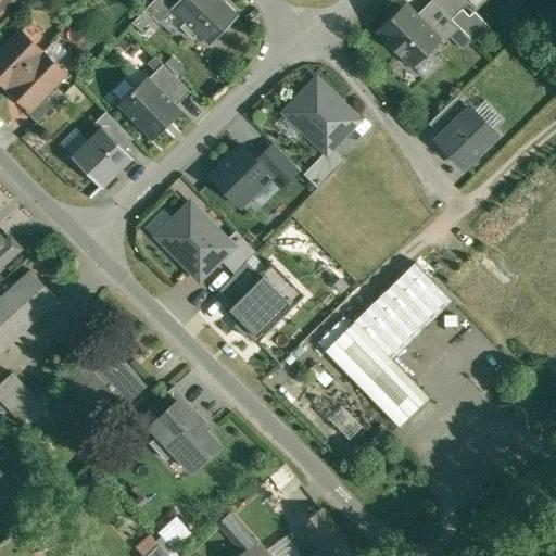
[(0,0),(0,13),(12,0),(0,0)]
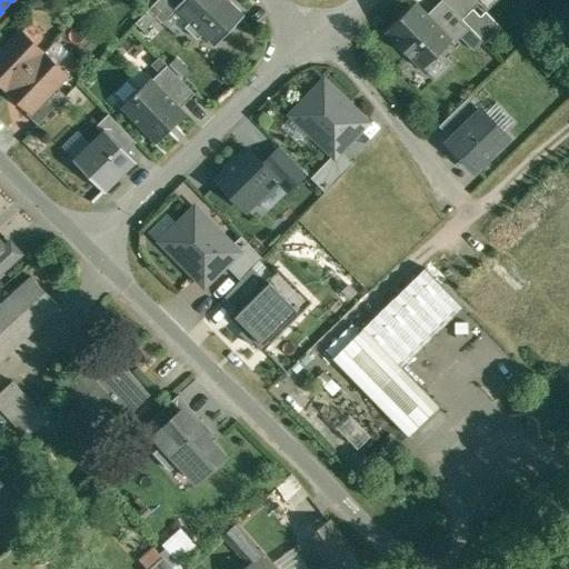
[(162,23),(176,9),(175,8),(182,0),(157,0),(148,10),(162,23)]
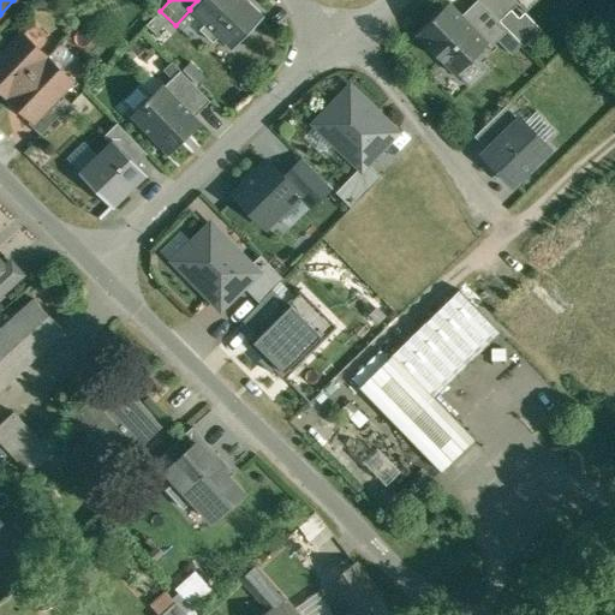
[(197,0),(189,9),(190,10),(233,51),(264,17),(246,0),(197,0)]
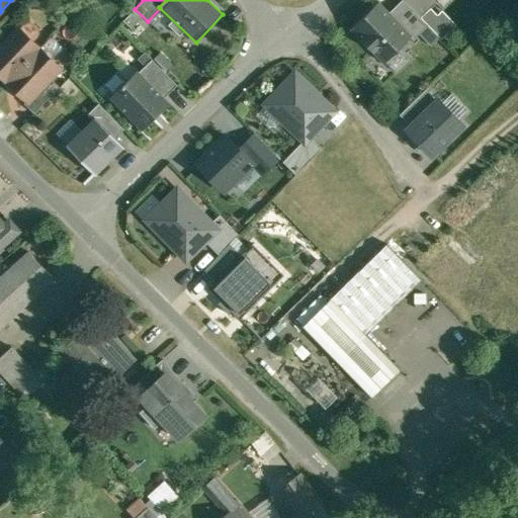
[(403,0),(401,0),(390,12),(412,35),(411,36),(414,40),(428,25),(420,18),(403,0)]
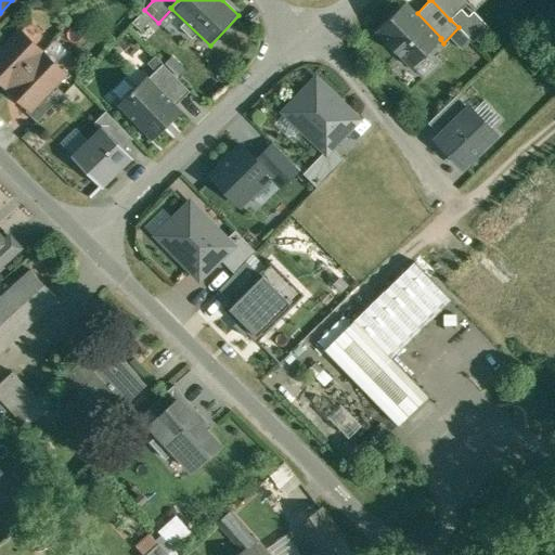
[(431,0),(450,20),(467,3),(464,0),(431,0)]
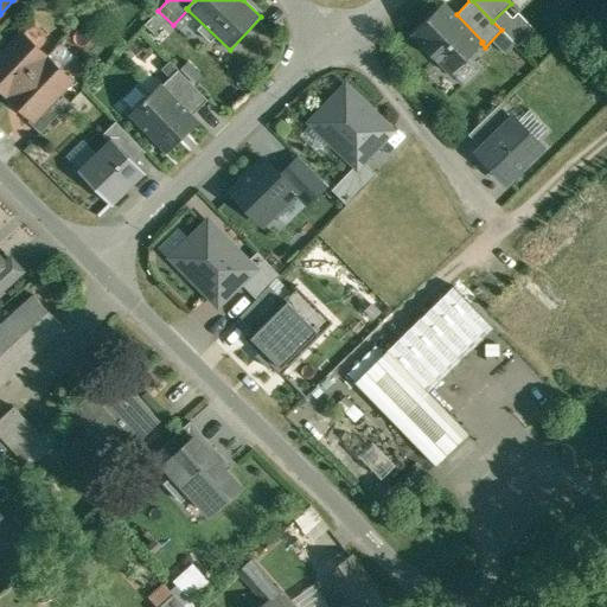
[(443,2),(411,34),(449,74),(481,43),(483,42),(457,14),(443,2)]
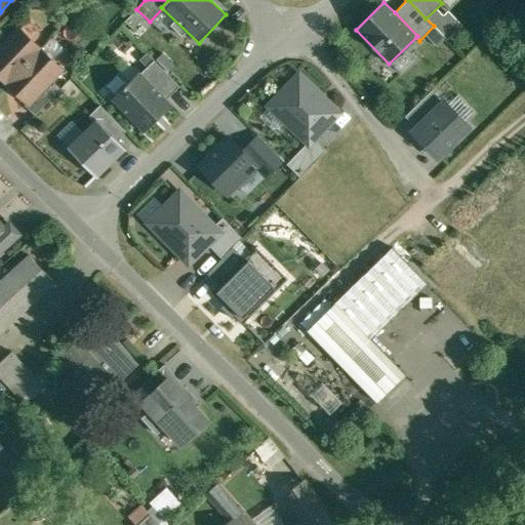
[(4,45),(0,49),(0,75),(8,83),(41,48),(21,29),(4,45)]
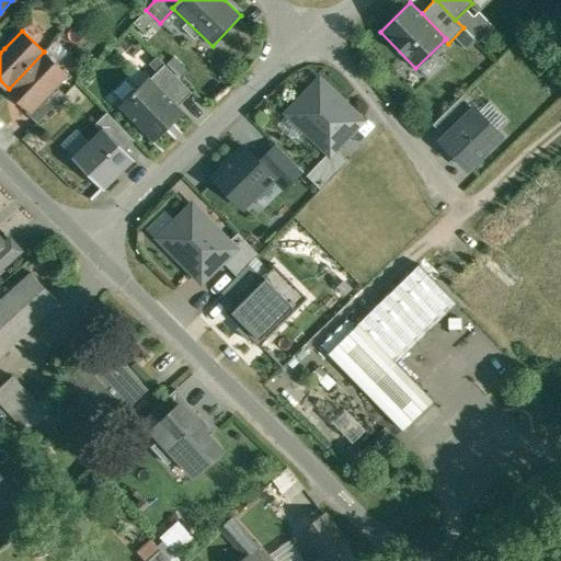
[(44,52),(9,89),(30,110),(31,110),(49,91),(66,73),(44,52)]
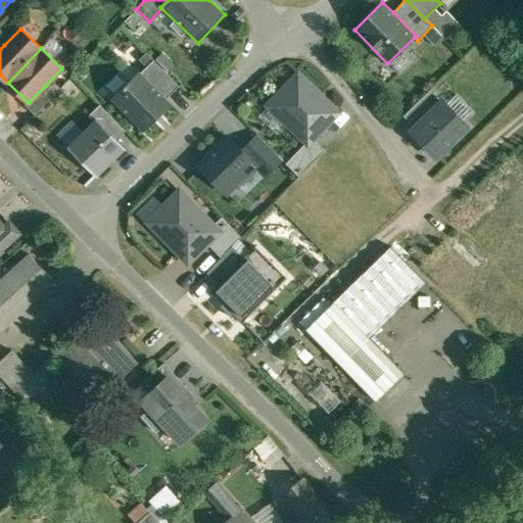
[(153,60),(140,73),(165,99),(179,86),(153,60)]
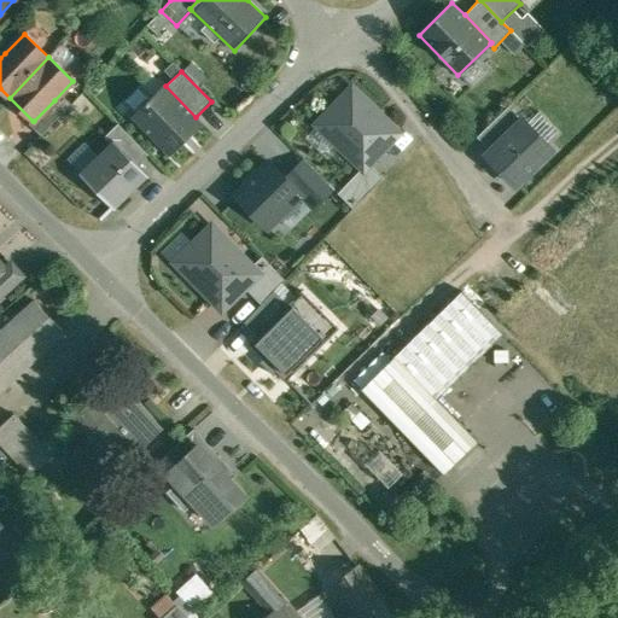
[(355,83),(315,122),(363,169),(369,163),(402,130),(355,83)]
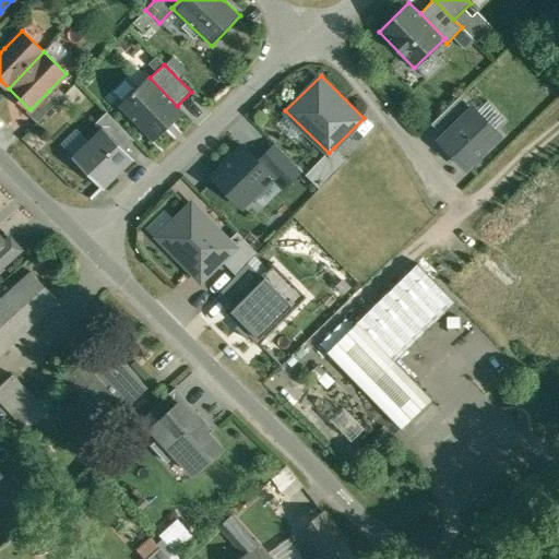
[(149,76),(119,105),(153,141),(182,111),(177,106),(150,78),(149,76)]
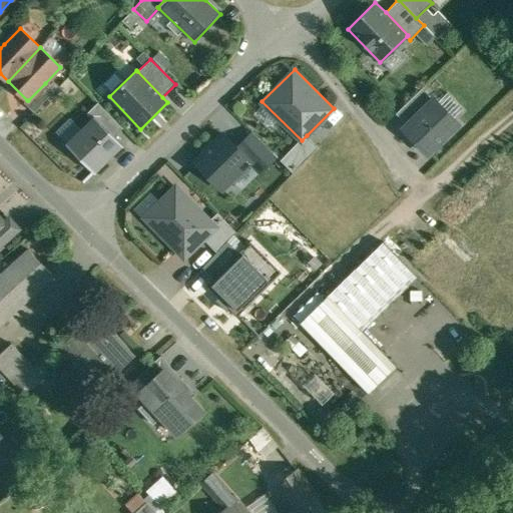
[(45,83),(28,100),(27,100),(25,102),(35,112),(54,92),(45,83)]
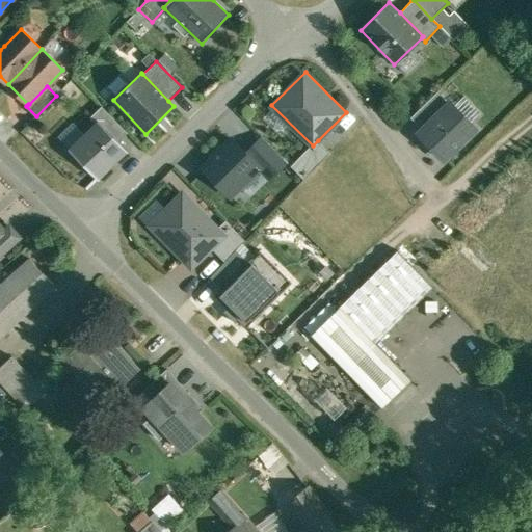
[(439,91),(411,117),(423,130),(450,103),(439,91)]
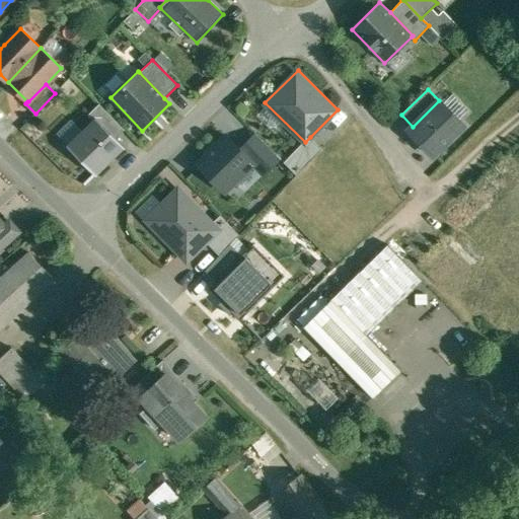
[(413,127),(409,130),(434,156),(465,126),(440,99),(413,127)]
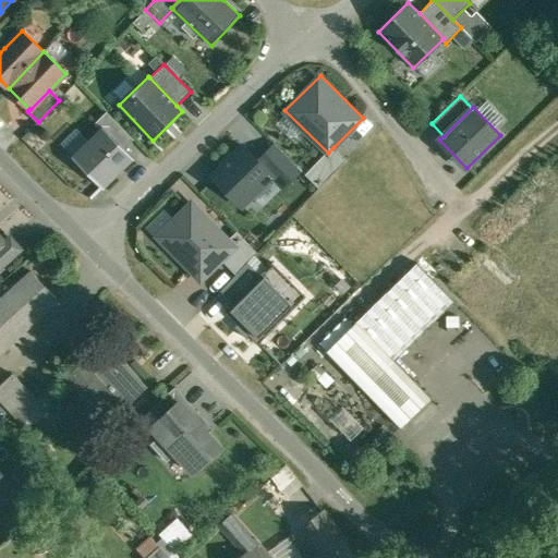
[(95,123),(99,129),(102,126),(124,148),(133,140),(107,112),(95,123)]
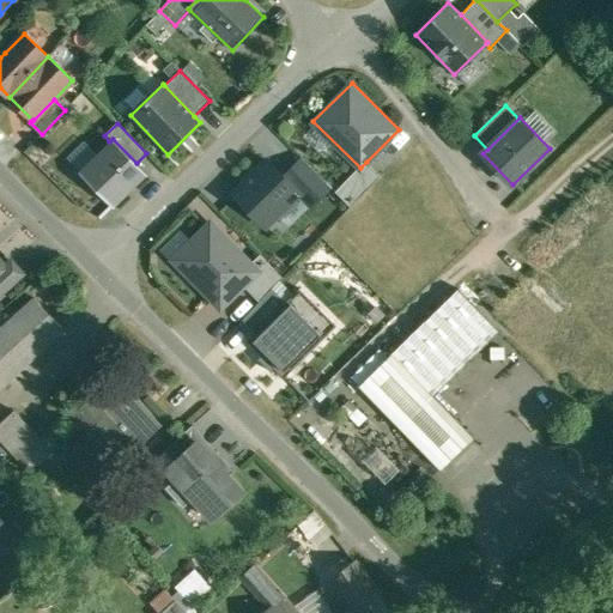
[(109,141),(79,173),(114,207),(147,174),(137,163),(113,139),(109,141)]
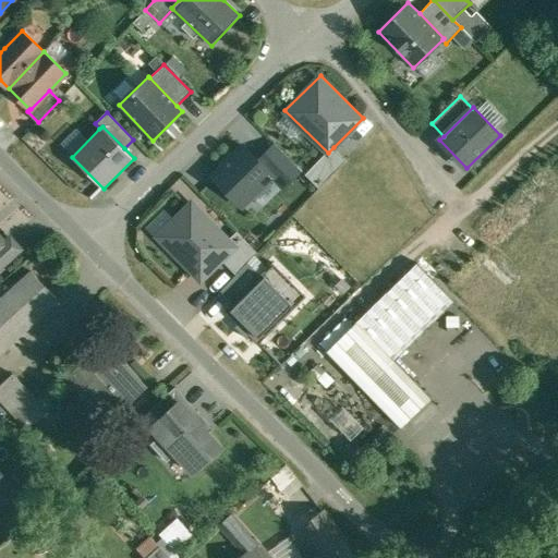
[(250,142),(214,176),(241,203),(276,169),(265,158),(250,142)]
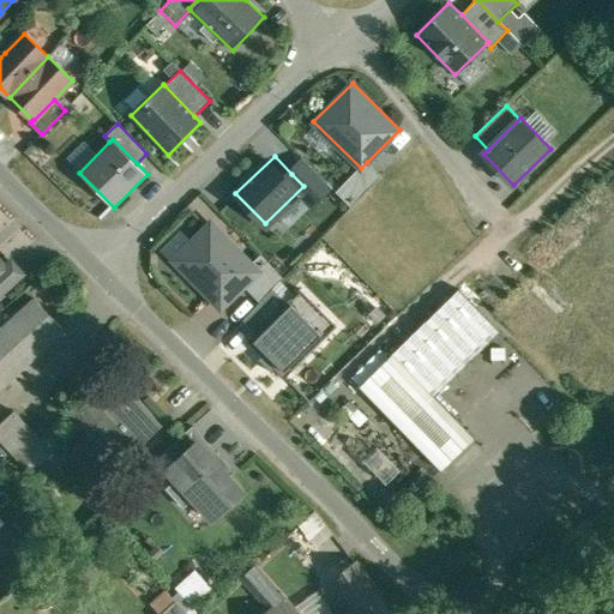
[(304,162),(292,174),(304,186),(314,199),(326,187),(304,162)]
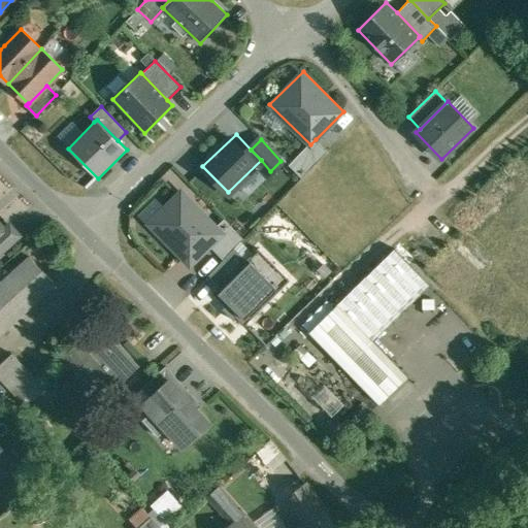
[(329,153),(316,139),(310,144),(292,163),(304,176),(329,153)]
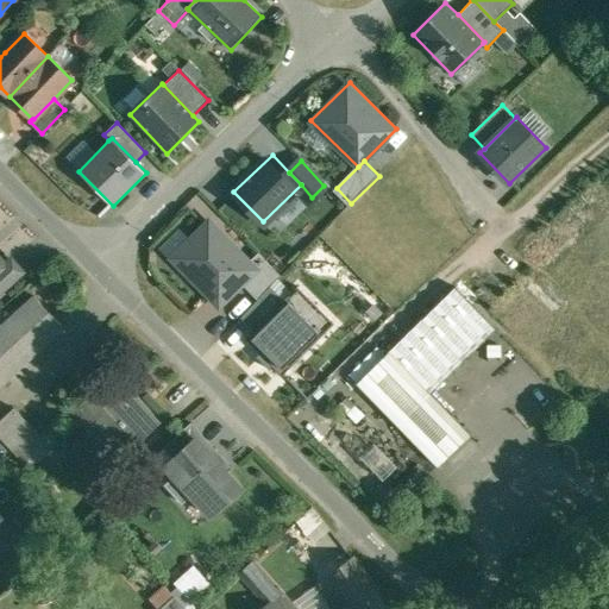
[(209,218),(168,258),(219,309),(244,284),(261,269),(252,261),(209,218)]
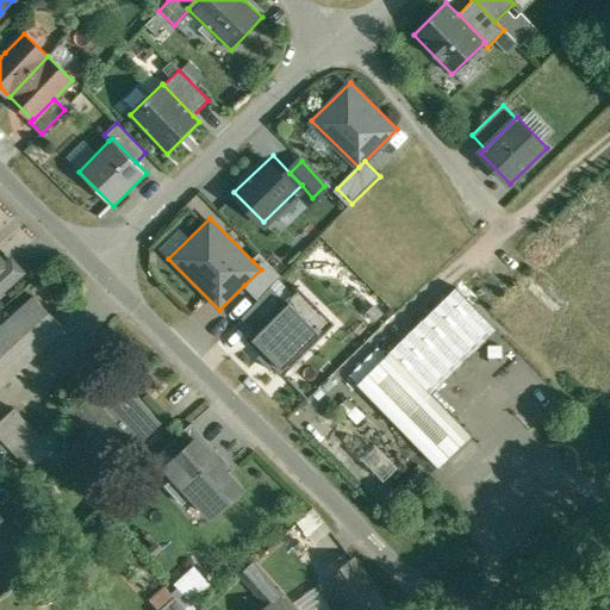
[(260,254),(253,261),(261,269),(244,285),(257,299),(281,275),(260,254)]
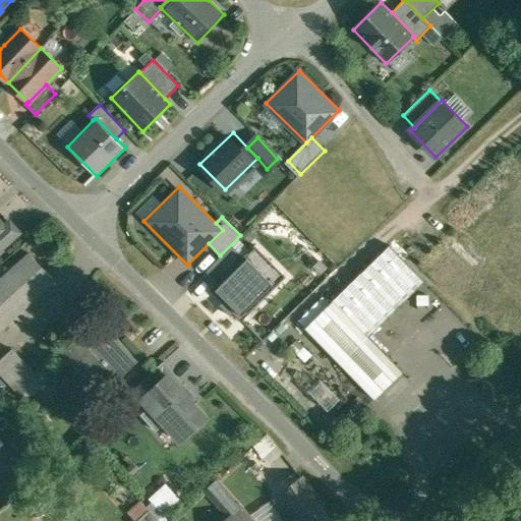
[(0,249),(19,232),(10,222),(4,227),(0,223),(0,249)]
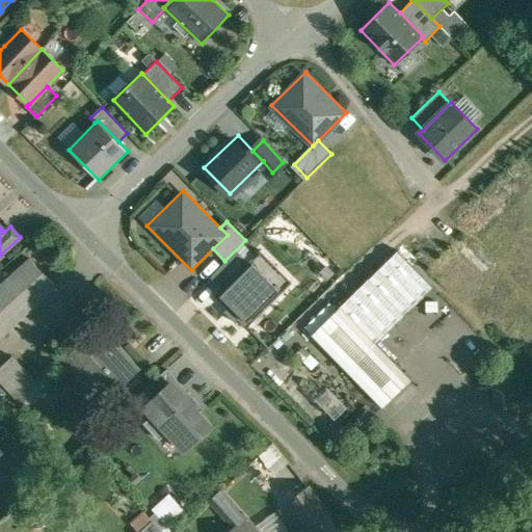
[(321,297),(267,243),(210,299),(264,354),(321,297)]
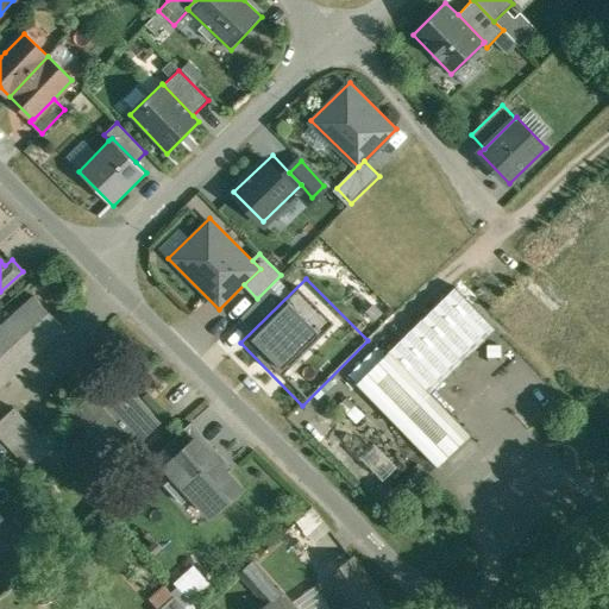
[(564,397),(456,286),(388,351),(470,435),(483,449),(516,418),(529,431),(564,397)]
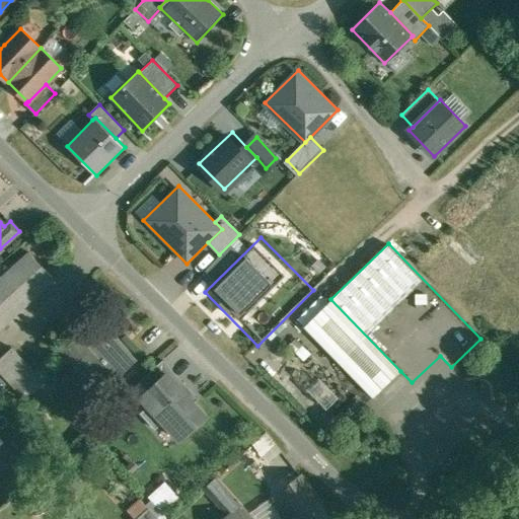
[(0,281),(0,328),(54,281),(30,254),(0,281)]
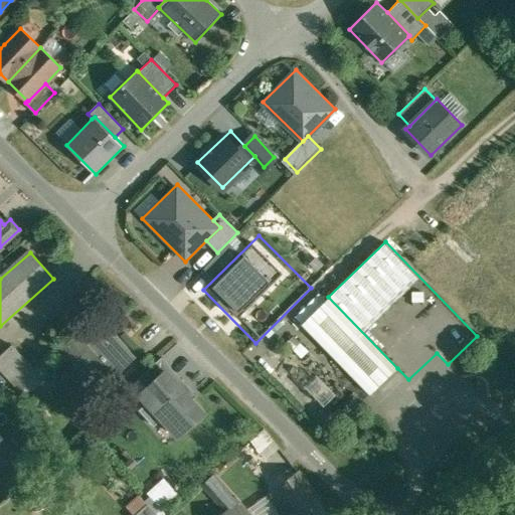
[(397,368),(328,297),(302,323),(370,394),(397,368)]
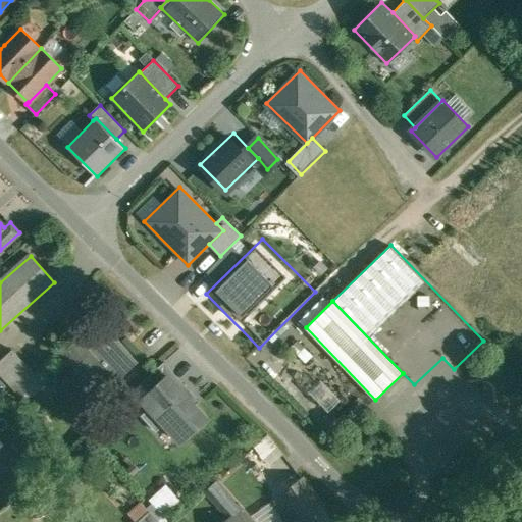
[(136,364),(97,322),(67,350),(105,392),(136,364)]
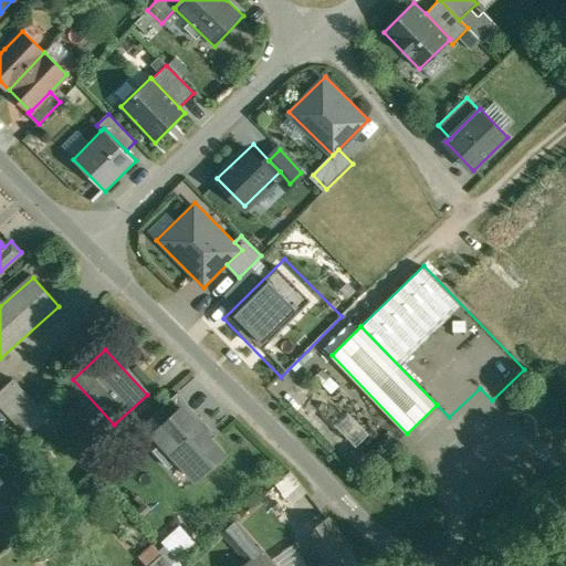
[(51,418),(16,379),(0,392),(0,401),(31,436),(51,418)]
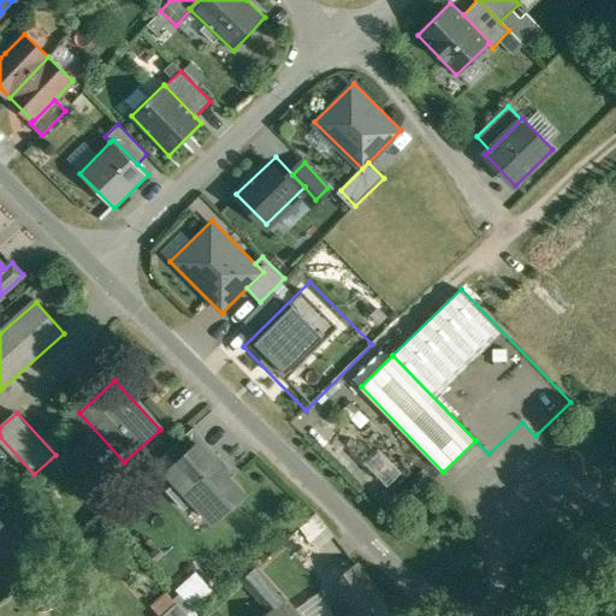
[(202,425),(167,457),(217,513),(253,480),(202,425)]
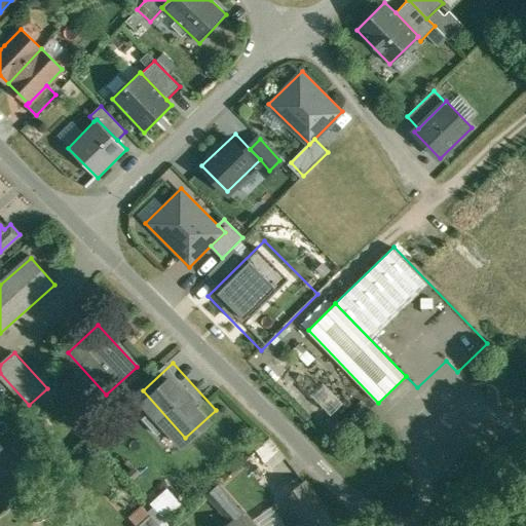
[(84,429),(51,392),(33,409),(67,446),(84,429)]
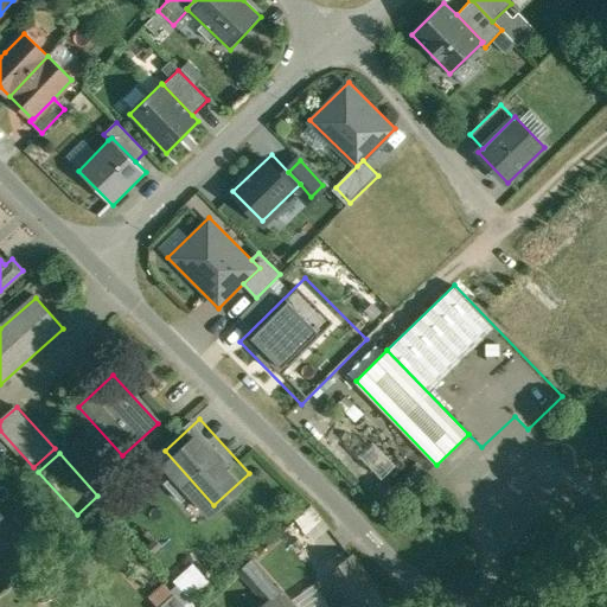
[(235,567),(263,599),(274,589),(246,557),(235,567)]
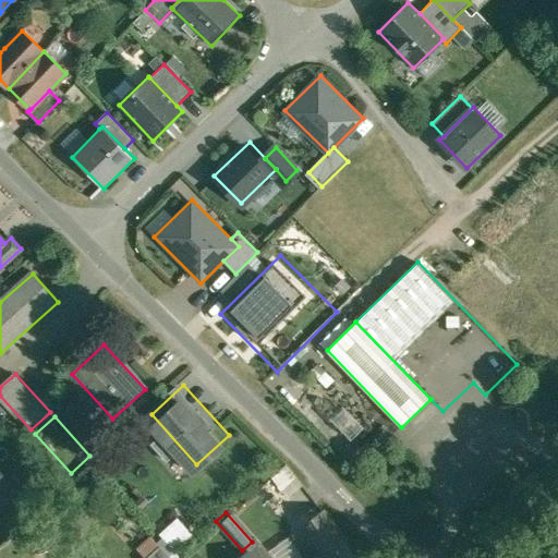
[(354,557),(324,512),(303,526),(320,554),(314,557),(354,557)]
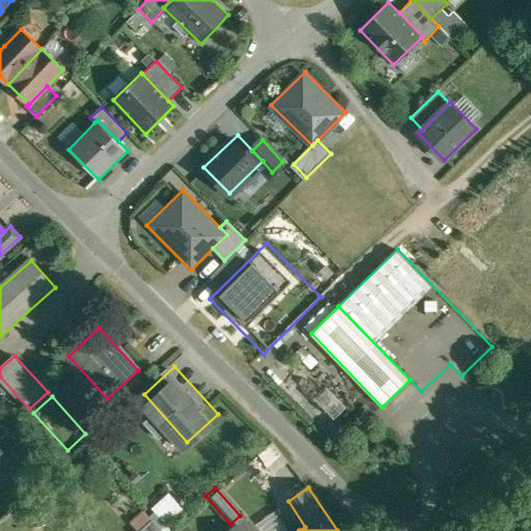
[(168,494),(152,508),(167,524),(183,510),(168,494)]
